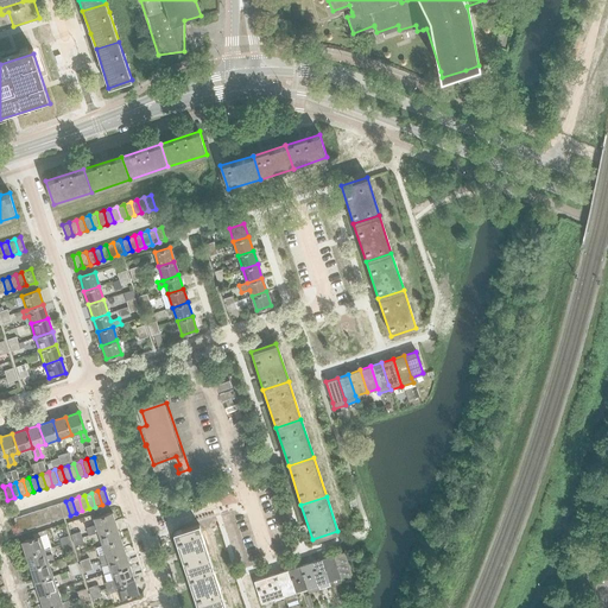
[(70,515),(65,501),(58,504),(63,517),(70,515)]
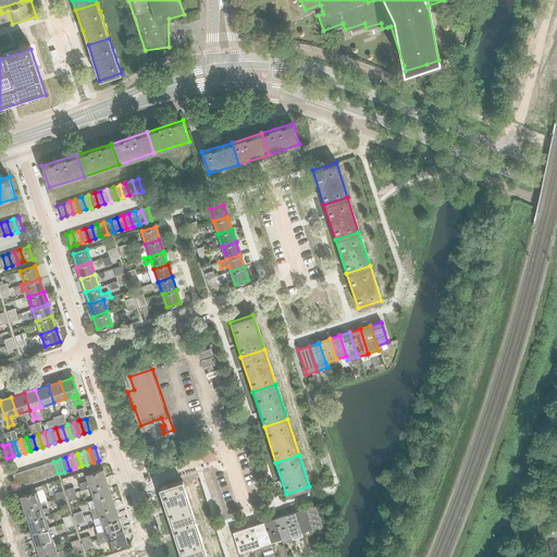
[(58,473),(53,461),(48,462),(52,475),(58,473)]
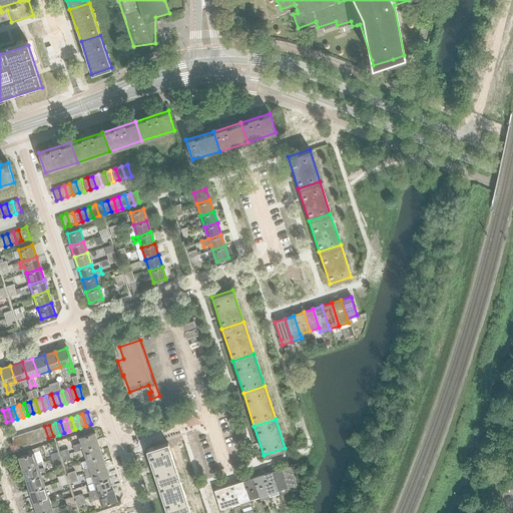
[(48,438),(44,426),(38,428),(42,440),(48,438)]
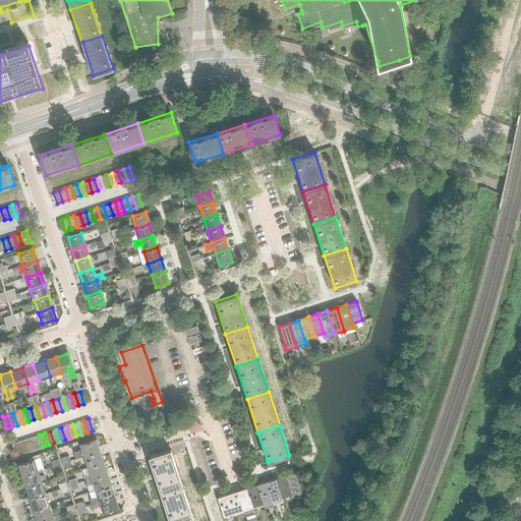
[(43,447),(39,435),(34,437),(38,449),(43,447)]
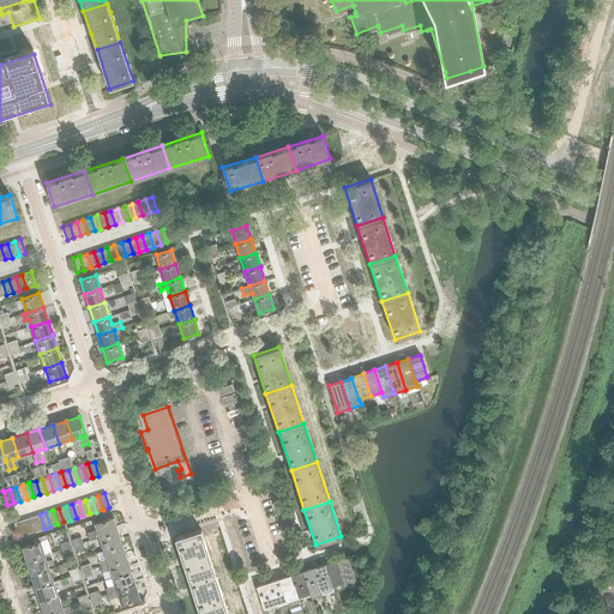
[(44,529),(40,515),(34,517),(37,530),(44,529)]
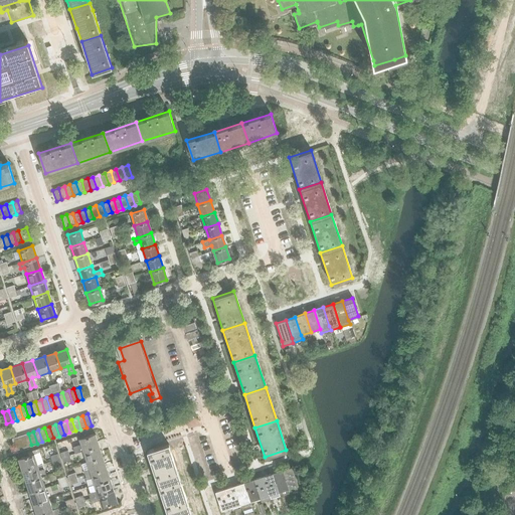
[(31,445),(28,434),(22,436),(26,447),(31,445)]
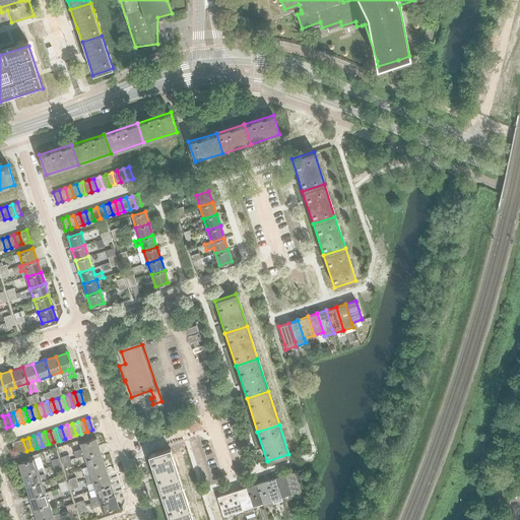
[(75,457),(83,455),(100,450),(95,438),(79,443),(81,448),(73,451),(75,457)]
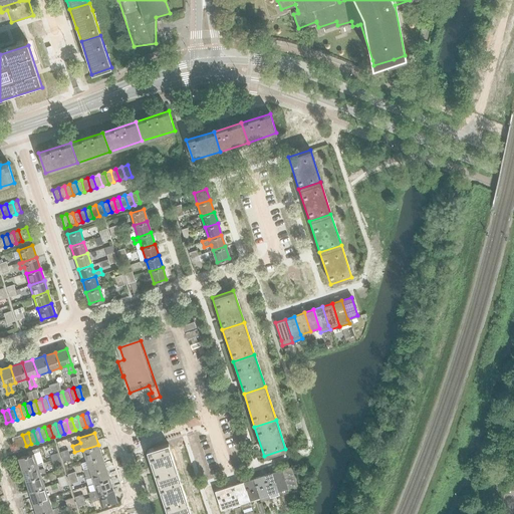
[(26,446),(22,435),(17,436),(20,448),(26,446)]
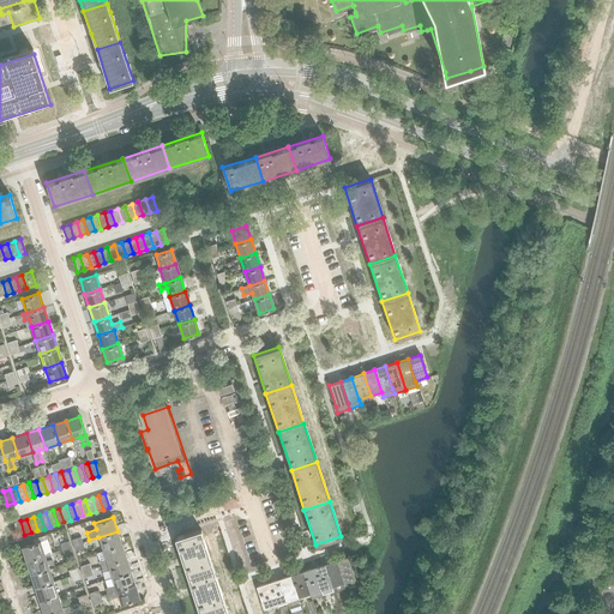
[(20,521),(13,523),(18,537),(24,535),(20,521)]
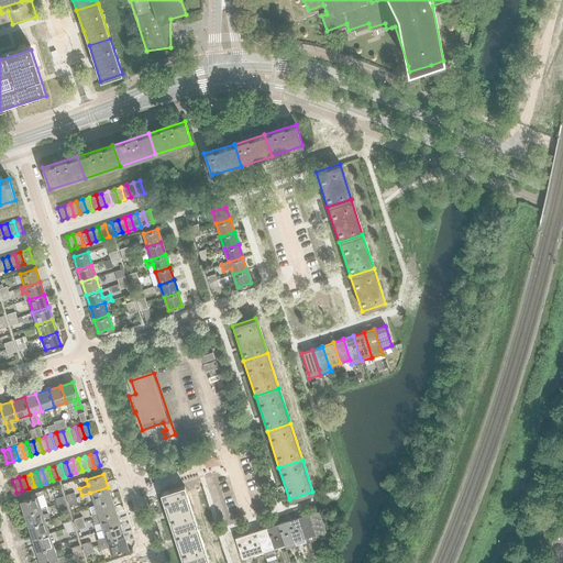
[(159,494),(172,528),(195,520),(184,486),(159,494)]
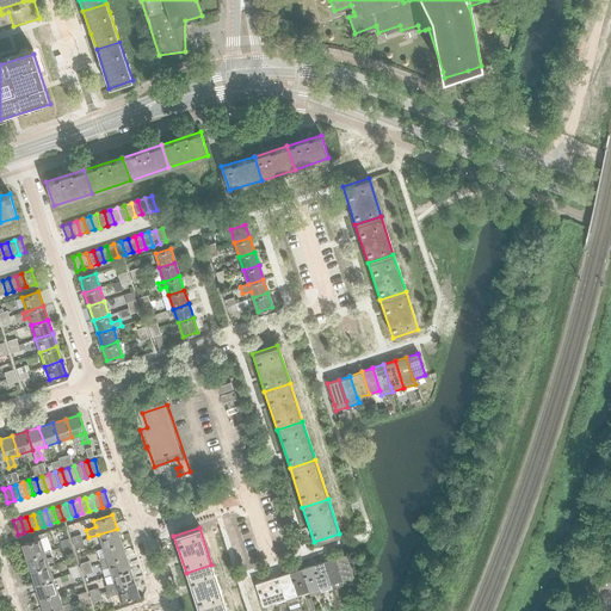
[(98,535),(103,548),(122,542),(117,529),(98,535)]
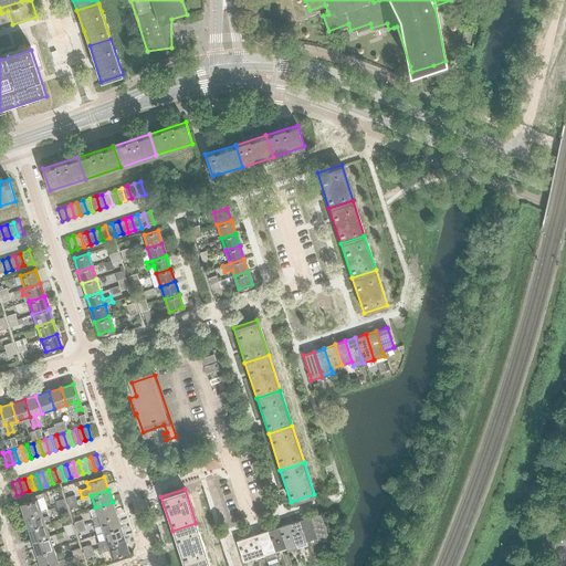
[(41,512),(37,499),(20,504),(23,517),(41,512)]
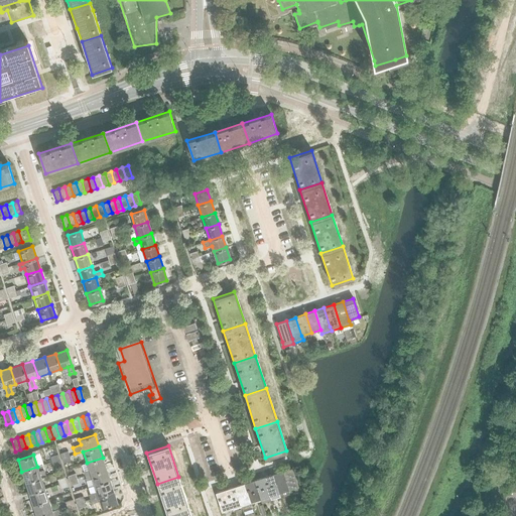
[(106,469),(103,458),(87,463),(89,470),(84,471),(85,476),(106,469)]
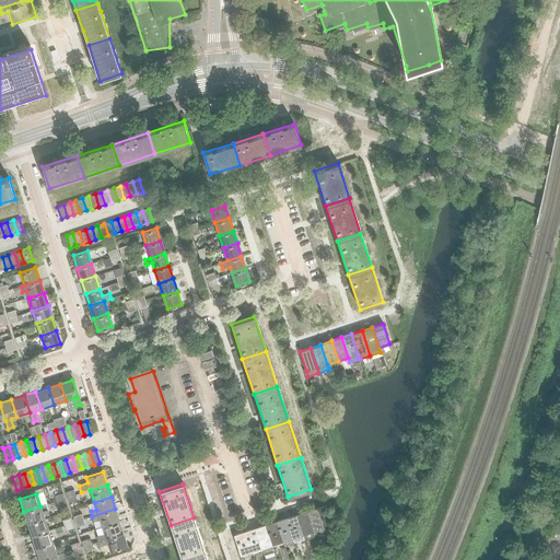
[(23,512),(27,524),(45,518),(49,517),(46,505),(41,506),(23,512)]
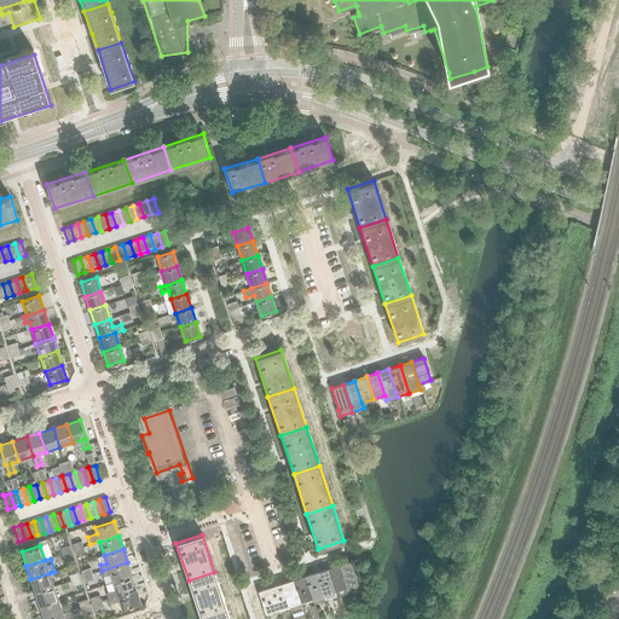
[(110,574),(113,583),(132,576),(127,562),(102,571),(104,577),(110,574)]
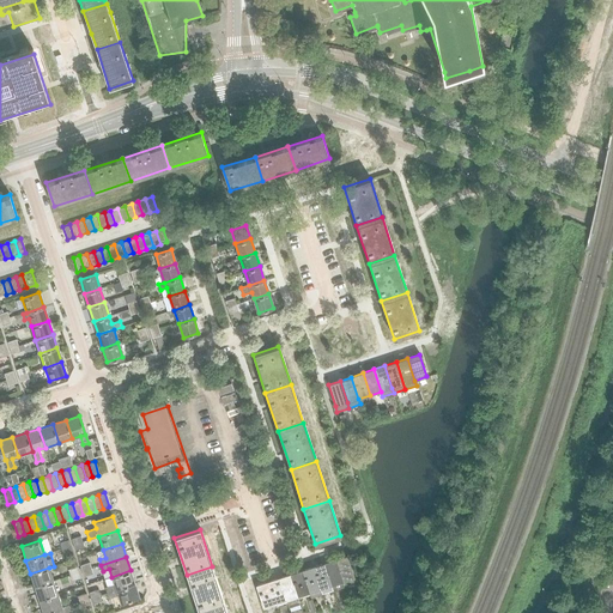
[(346,557),(335,560),(343,582),(353,578),(346,557)]
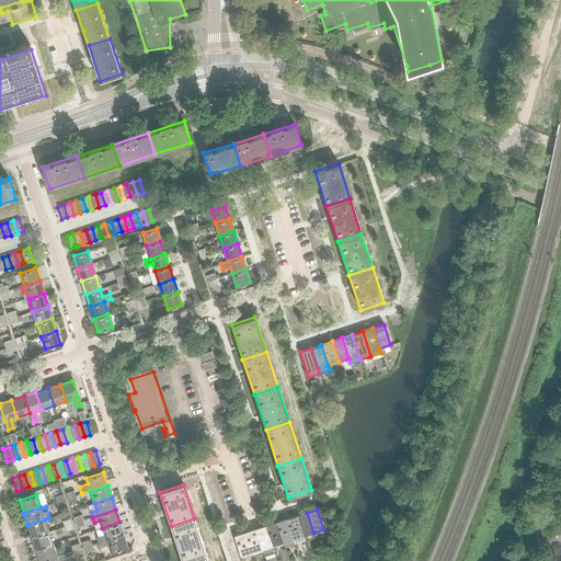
[(307,513),(296,516),(302,536),(313,533),(307,513)]
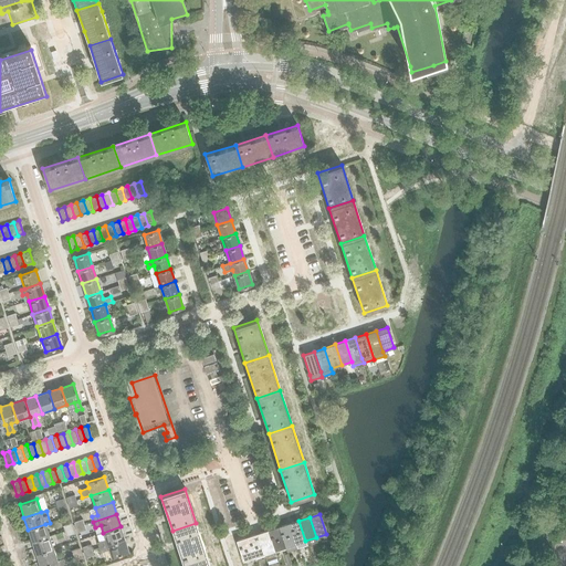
[(299,521),(289,524),(295,544),(305,541),(299,521)]
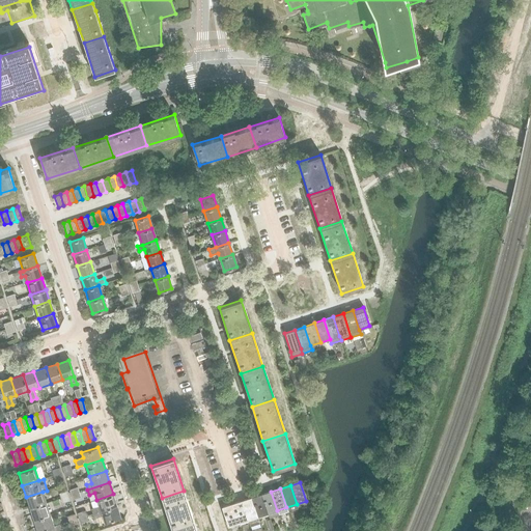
[(162,498),(172,530),(195,524),(184,491),(162,498)]
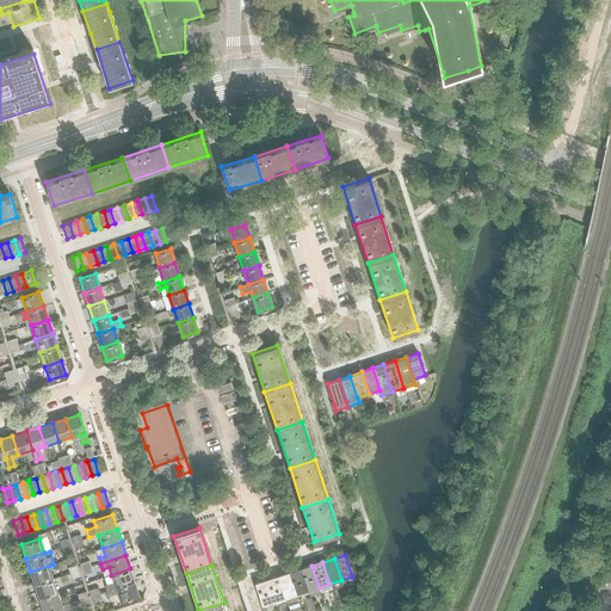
[(53,579),(49,566),(30,572),(35,585),(53,579)]
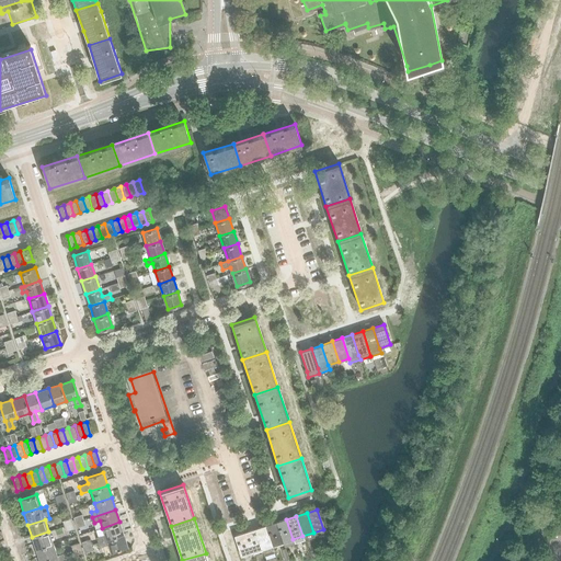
[(293,539),(286,519),(276,523),(282,542),(284,548),(294,545),(293,539)]
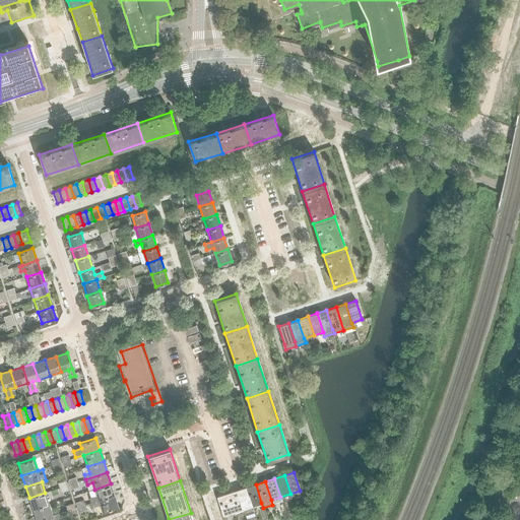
[(89,499),(91,503),(114,496),(111,483),(94,490),(96,496),(89,499)]
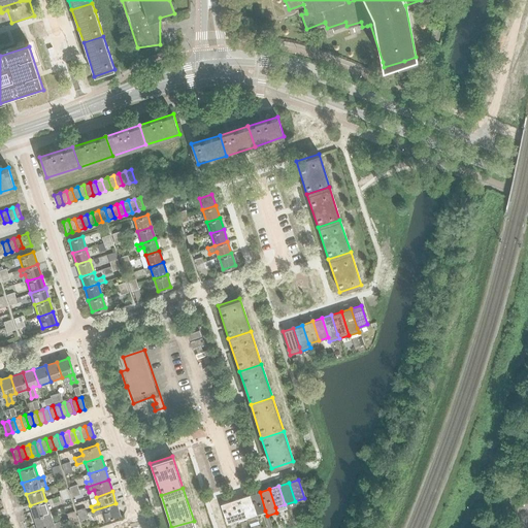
[(250,495),(256,514),(265,510),(260,492),(250,495)]
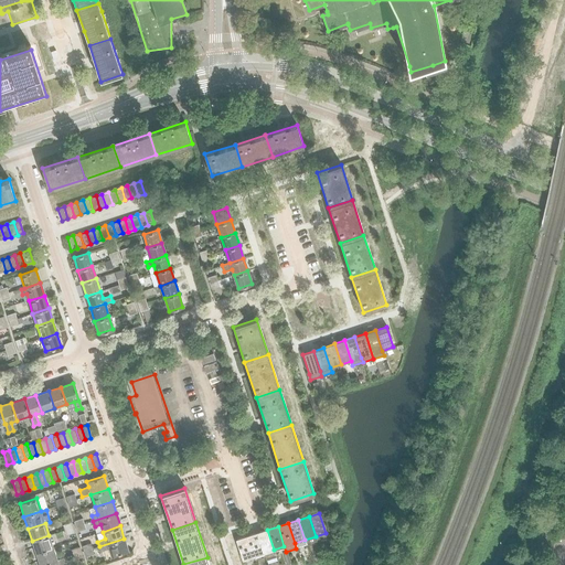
[(274,550),(267,530),(257,533),(264,553),(266,560),(276,556),(274,550)]
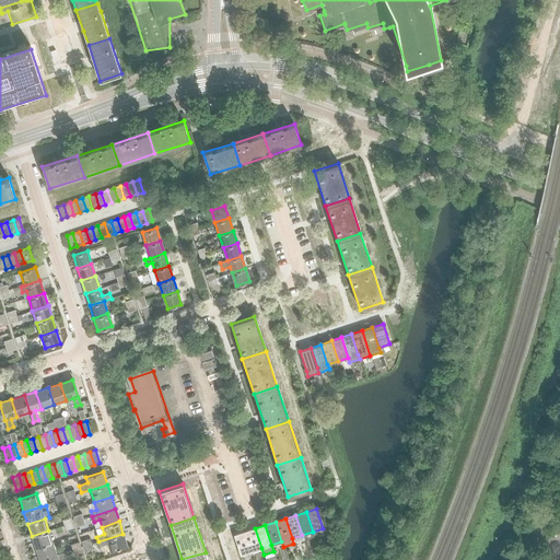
[(244,532),(251,551),(261,548),(255,528),(244,532)]
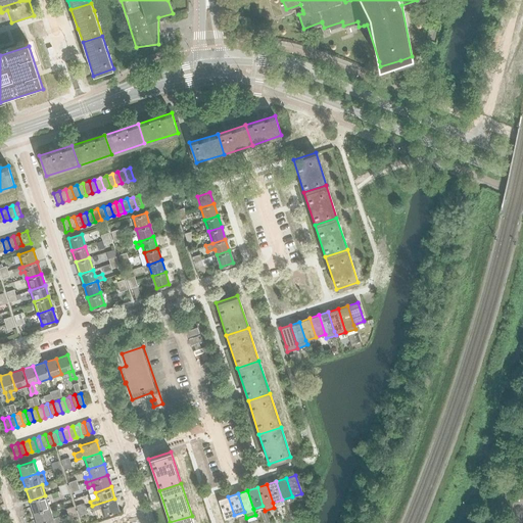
[(30,501),(33,512),(49,507),(45,495),(30,501)]
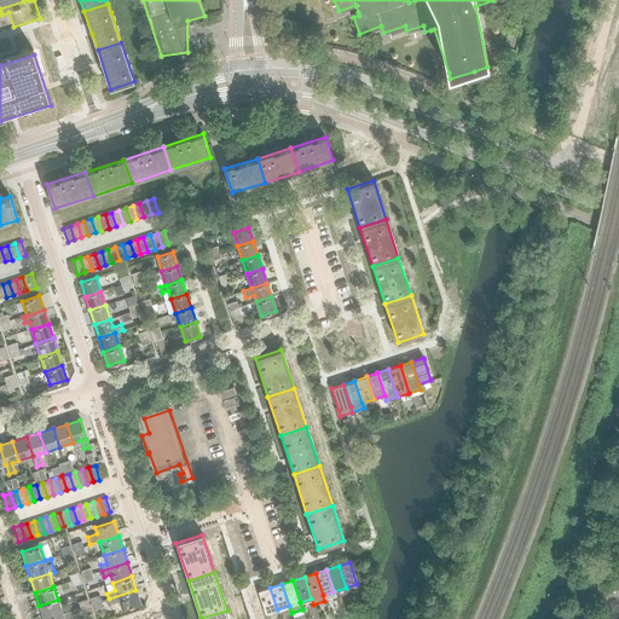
[(266,613),(277,609),(270,588),(259,591),(266,613)]
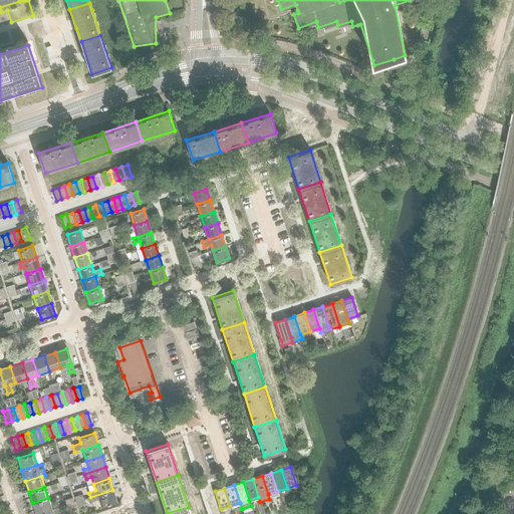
[(100,506),(116,501),(112,490),(90,497),(91,502),(98,499),(100,506)]
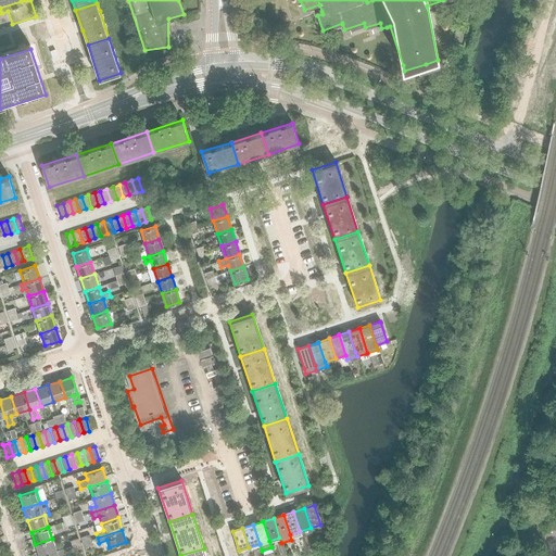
[(35,544),(38,555),(41,555),(57,552),(52,539),(35,544)]
